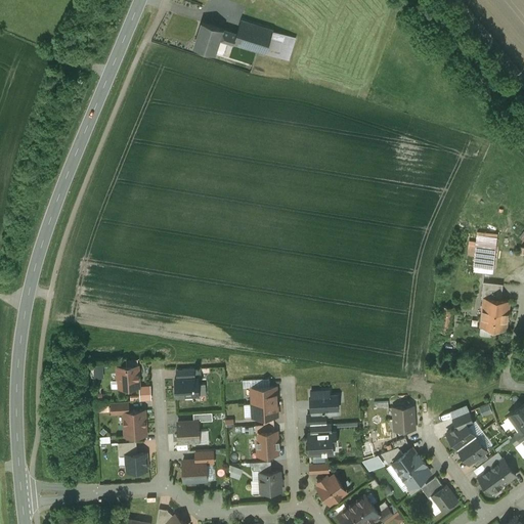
[(242,20),(236,34),(234,42),(234,43),(265,52),(273,31),(242,20)]
